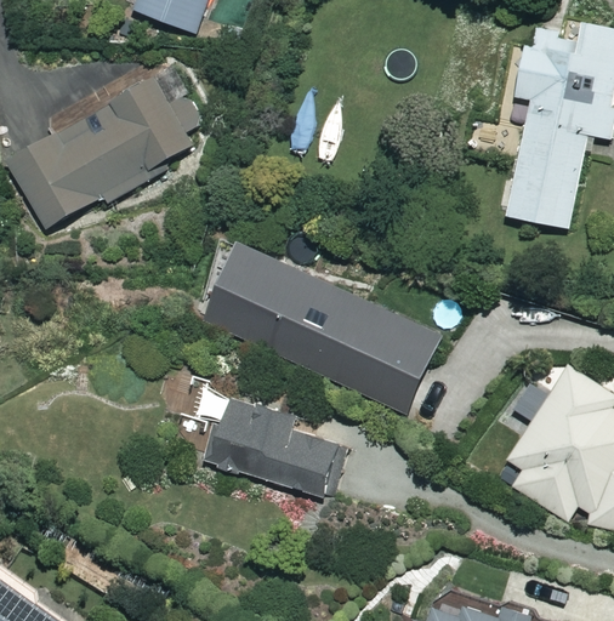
[(136,0),(132,9),(192,33),(205,0),(136,0)]
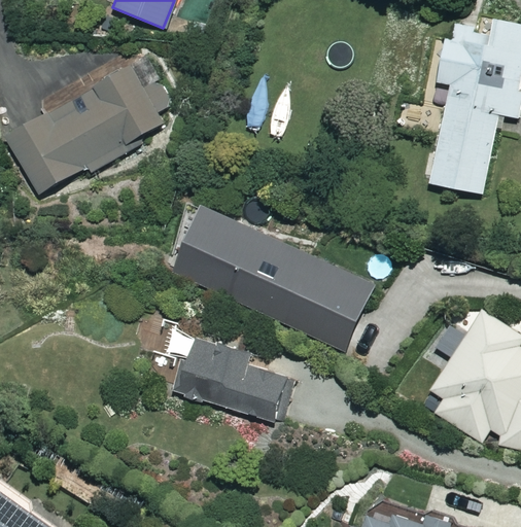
[(520,84),(520,24),(493,19),(490,30),(457,24),(454,37),(445,35),(436,81),(449,84),(428,183),(481,194),(497,114),(515,117),(520,84)]
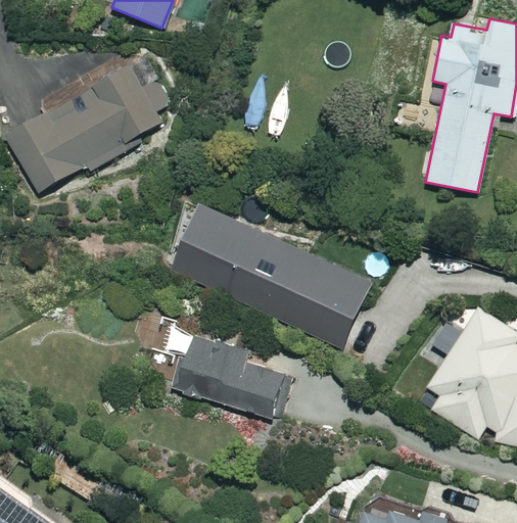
[(172,103),(148,55),(106,76),(108,81),(5,132),(35,193),(131,145),(128,140),(160,125),(154,111),(172,103)]
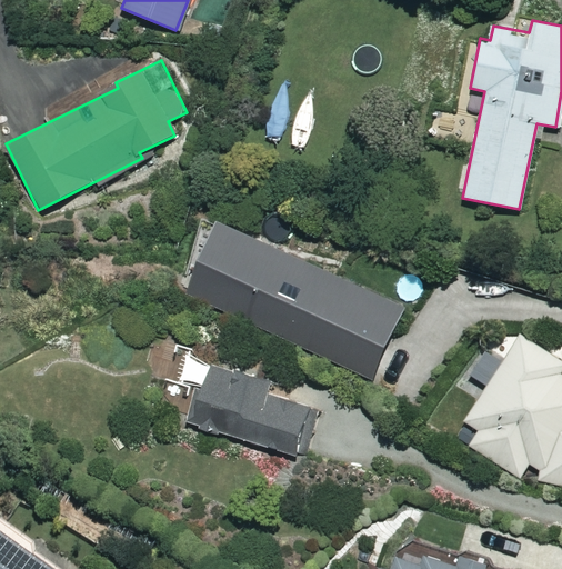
[(187,295),(373,378),(405,309),(218,226),(187,295)]
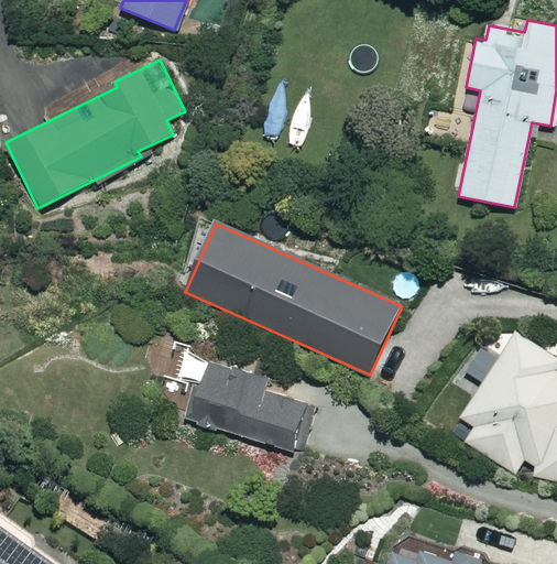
[(556,364),(556,358),(515,332),(459,418),(473,426),(465,441),(511,472),(520,457),(534,466),(535,475),(556,479),(556,371),(554,370),(556,364)]
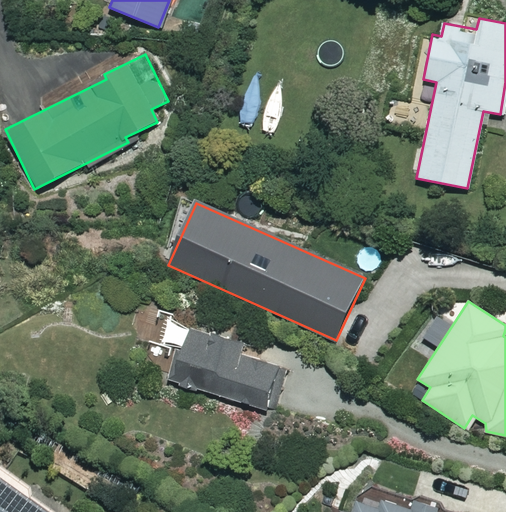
[(244,341),(168,320),(161,342),(182,348),(172,383),(270,411),(282,367),(240,355),(244,341)]
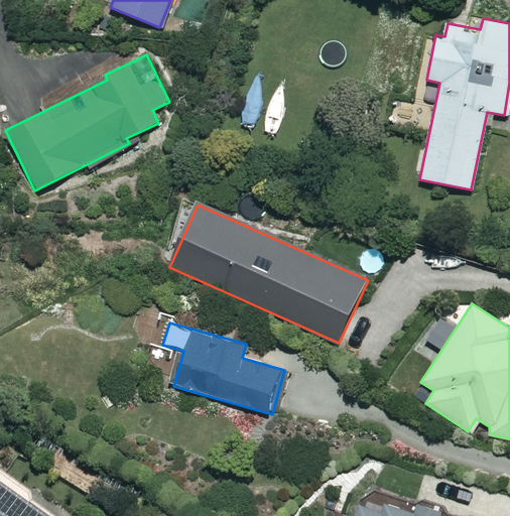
[(45,515),(0,485),(0,515),(45,515)]
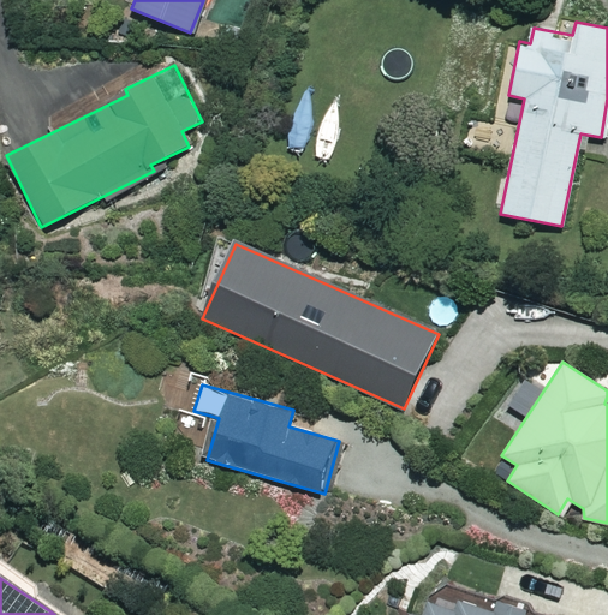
[(506,614),(431,590),(423,614),(524,614),(507,609),(506,614)]
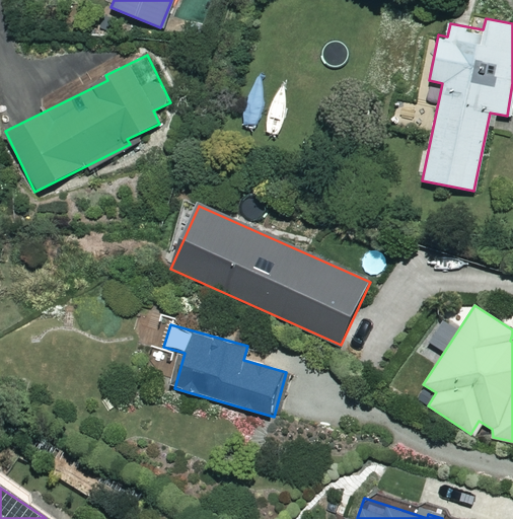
All buildings are outlined.
